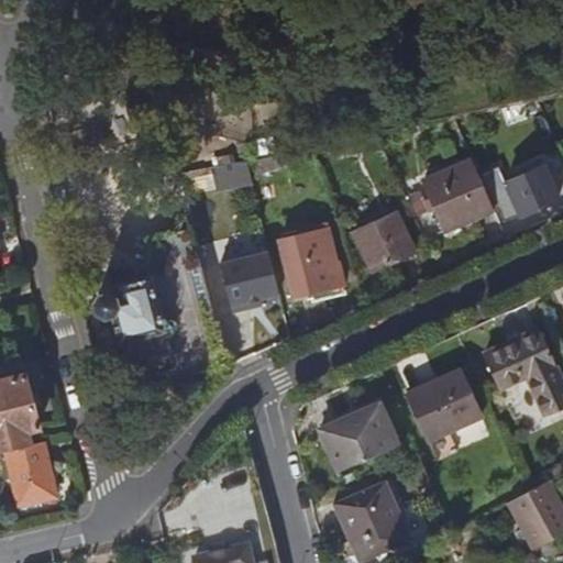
[(449,231),(495,209),(472,161),(426,180),(449,231)]
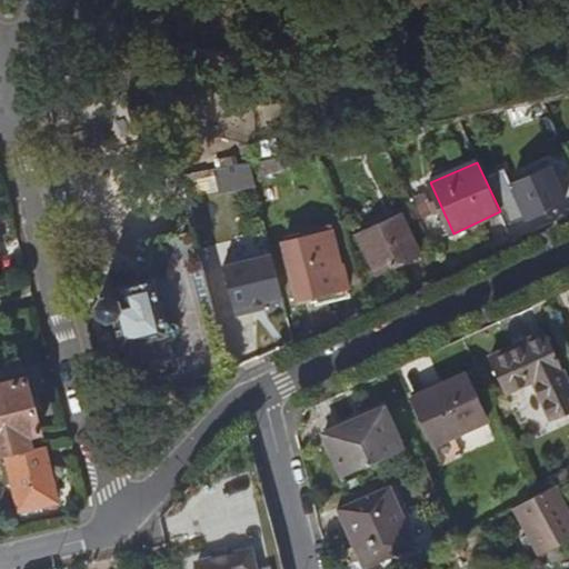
[(185,180),(187,190),(253,176),(251,166),(185,180)]
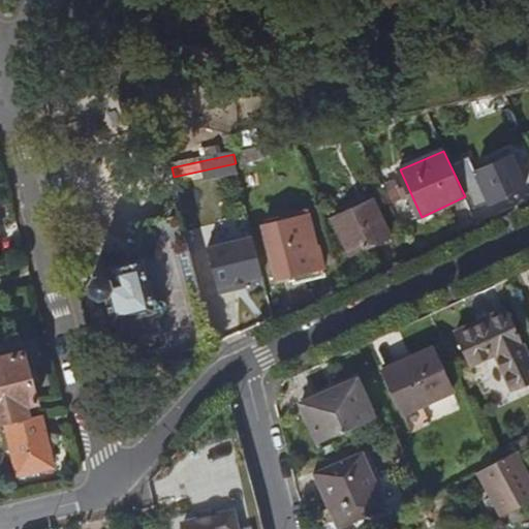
[(476,173),(477,175),(462,181),(475,209),(490,203),(491,204),(527,187),(514,156),(476,173)]
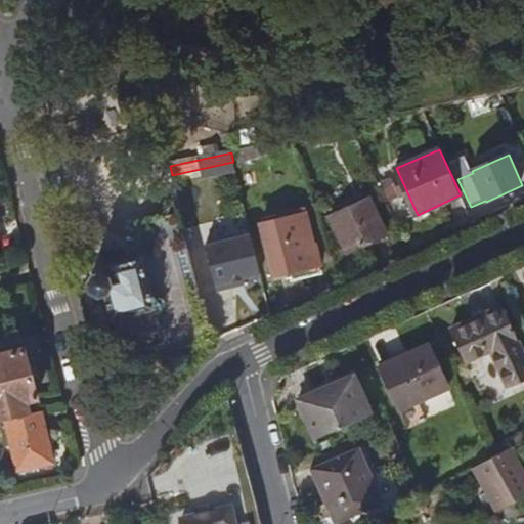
[(237,182),(233,162),(172,175),(177,195),(237,182)]
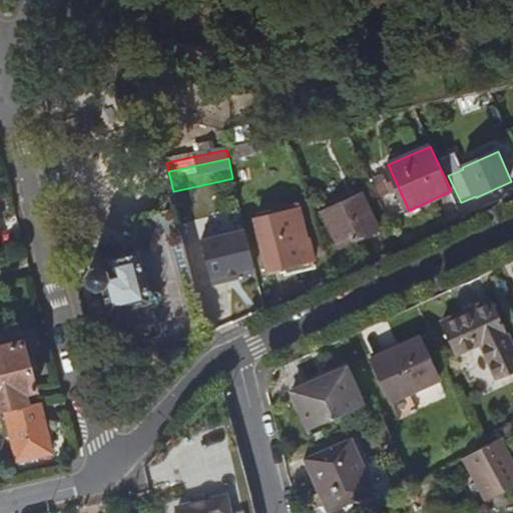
[(326,216),(340,246),(379,228),(365,198),(326,216)]
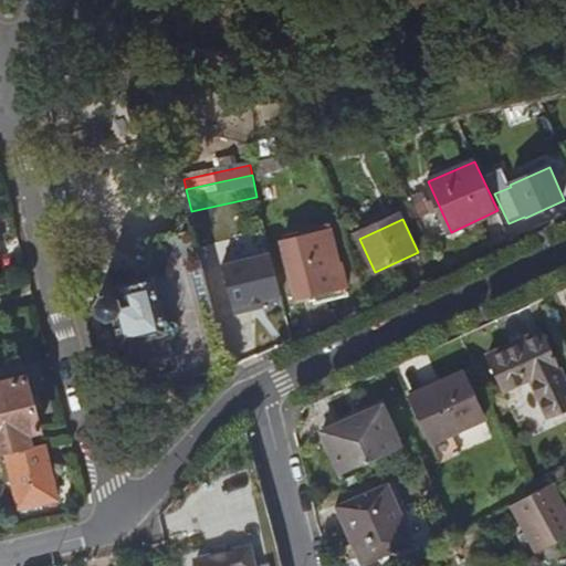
[(322,244),(333,241),(328,226),(315,228),(317,233),(320,232),(322,244)]
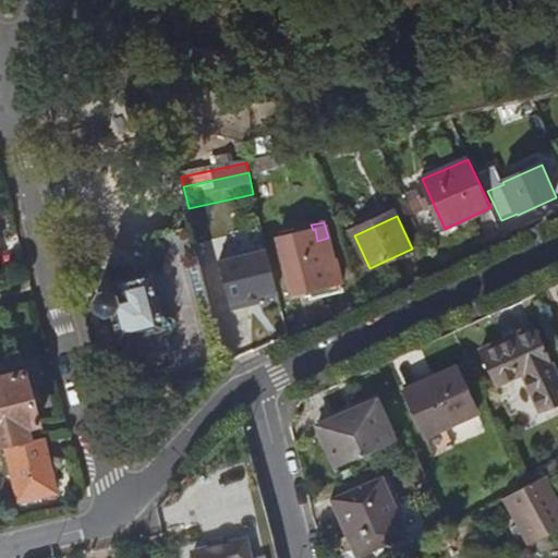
[(311,288),(340,281),(341,280),(336,257),(332,258),(328,238),(317,241),(315,229),(313,230),(279,238),(292,292),(311,288)]
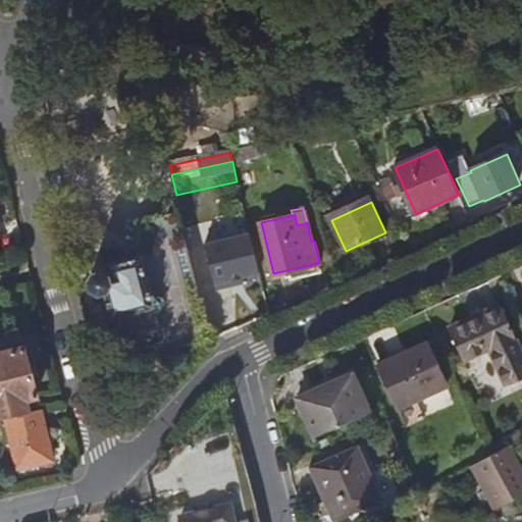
[(253,229),(207,239),(216,283),(261,275),(253,229)]
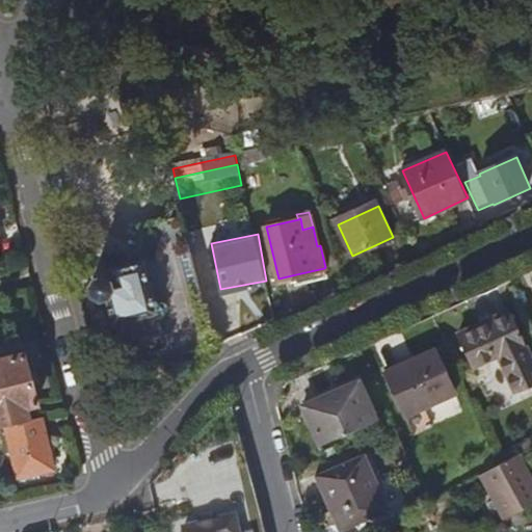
[(144,262),(113,271),(116,281),(111,282),(109,276),(100,278),(92,288),(94,296),(102,302),(108,300),(116,333),(120,331),(124,345),(164,334),(144,262)]
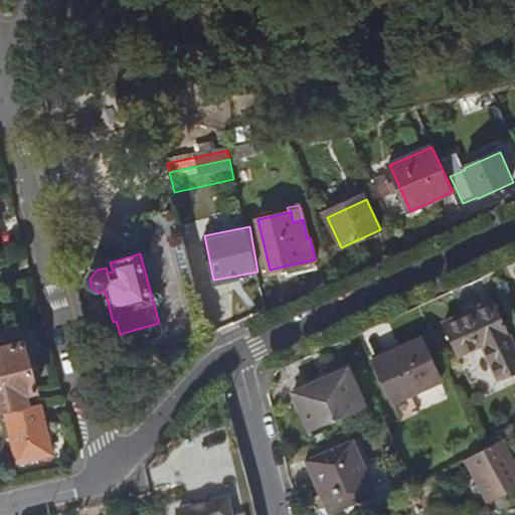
[(314,260),(287,266),(288,274),(316,268),(314,260)]
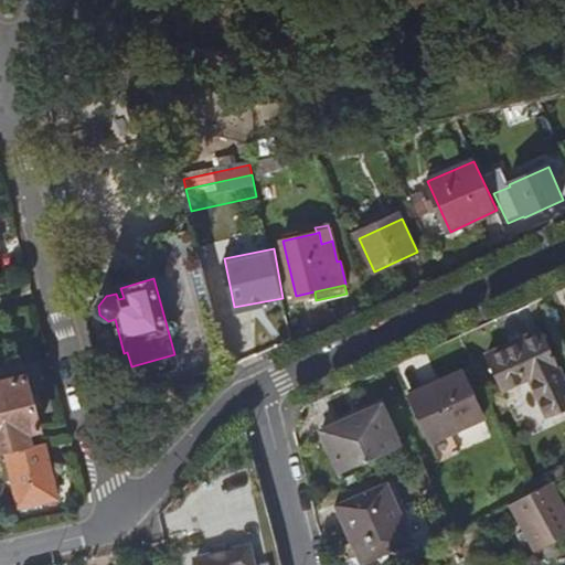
[(217,311),(225,340),(248,334),(241,306),(217,311)]
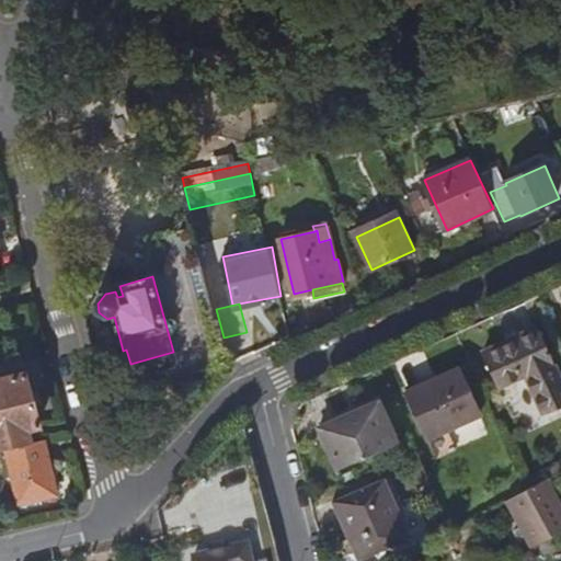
[(485,354),(501,387),(528,375),(546,414),(560,407),(560,376),(540,330),(485,354)]
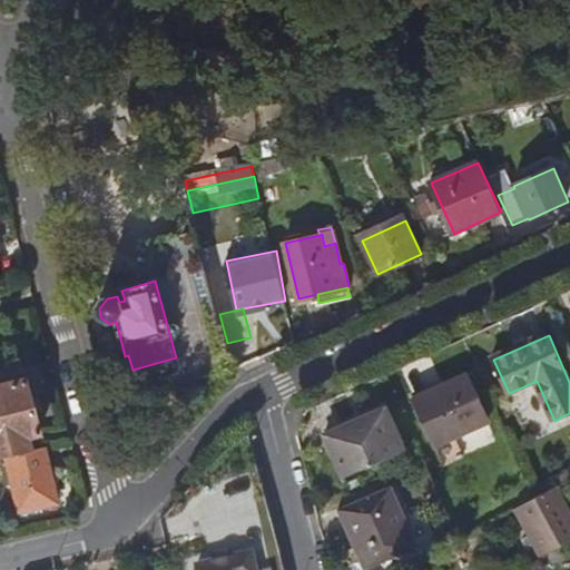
[(469,373),(416,397),(439,445),(490,422),(469,373)]
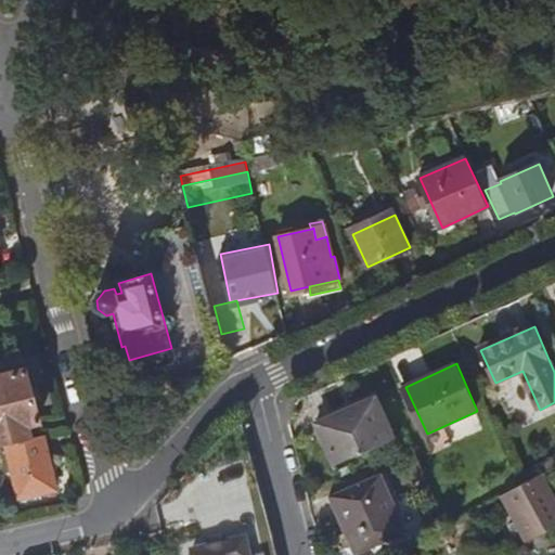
[(0,444),(2,444),(31,438),(28,425),(40,423),(26,370),(0,376),(0,444)]
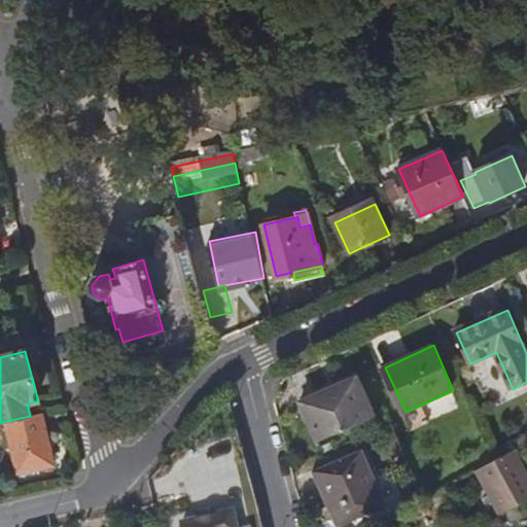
[(301,401),(318,438),(374,414),(356,377),(301,401)]
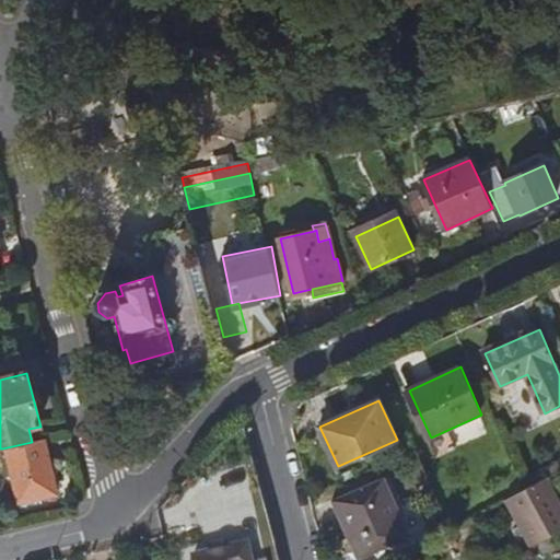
[(32,442),(2,448),(15,503),(57,493),(45,439),(32,442)]
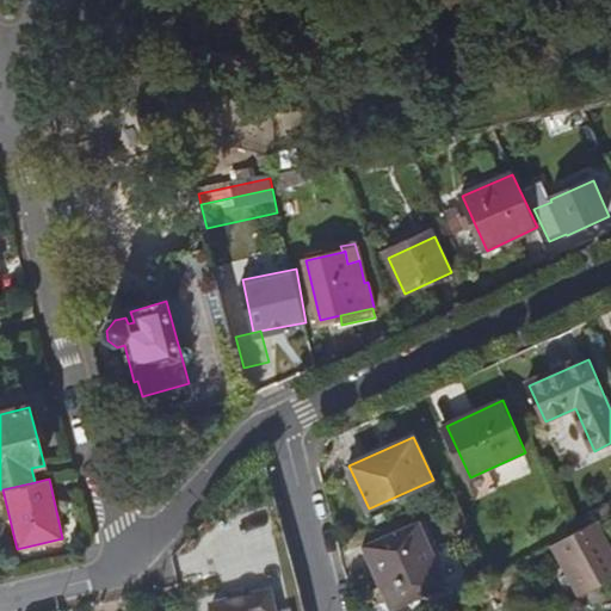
[(592,522),(549,545),(562,571),(606,547),(592,522)]
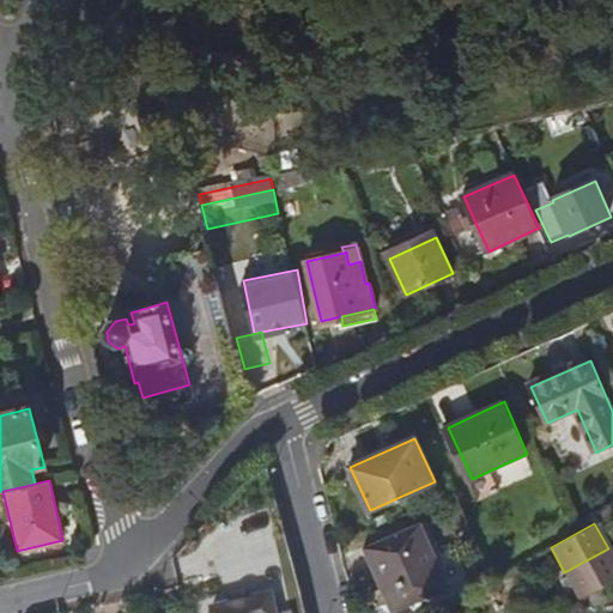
[(438,556),(423,525),(369,548),(398,612),(468,580),(454,548),(438,556)]
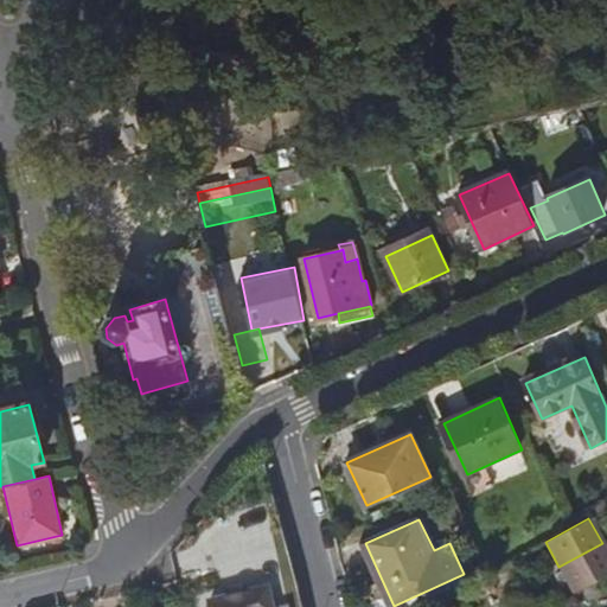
[(606,550),(602,543),(558,567),(572,592),(606,572),(606,550)]
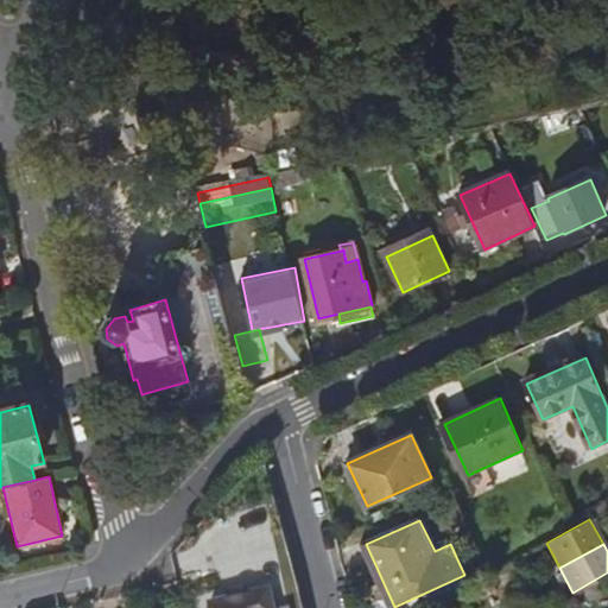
[(273,594),(273,591),(271,591),(270,589),(267,589),(268,593),(213,606),(213,607),(273,607),(271,594),(273,594)]
